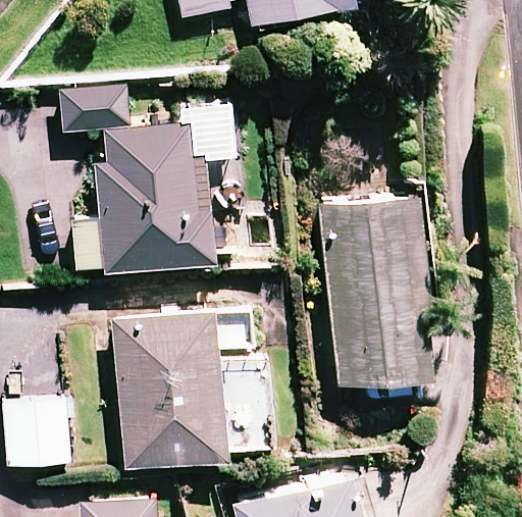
[(178,0),(183,17),(247,5),(251,27),(353,7),(351,0),(178,0)]
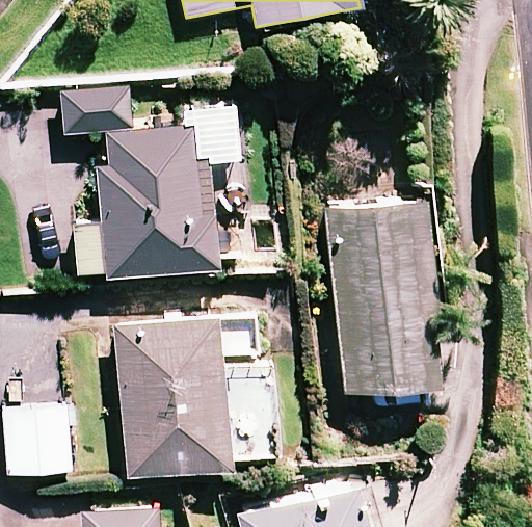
[(73,228),(76,273),(102,272),(103,282),(217,274),(210,163),(194,164),(192,128),(130,132),(128,86),(61,90),(63,134),(104,132),(107,175),(99,176),(102,226),(73,228)]
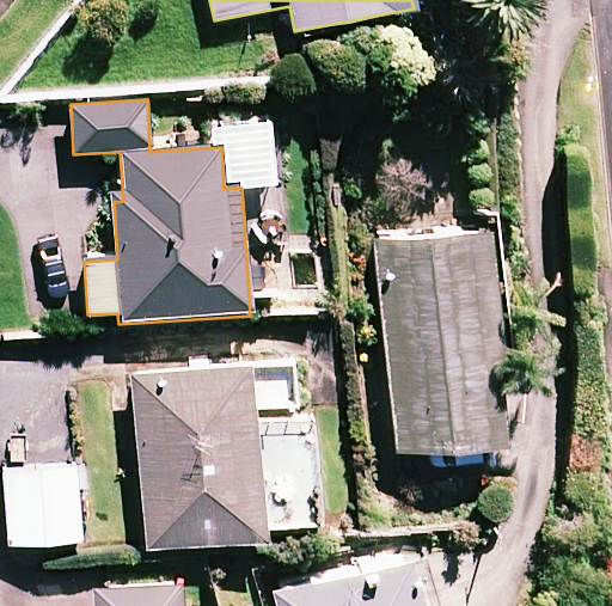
[(509,472),(489,228),(374,238),(391,451),(447,446),(450,477),(509,472)]
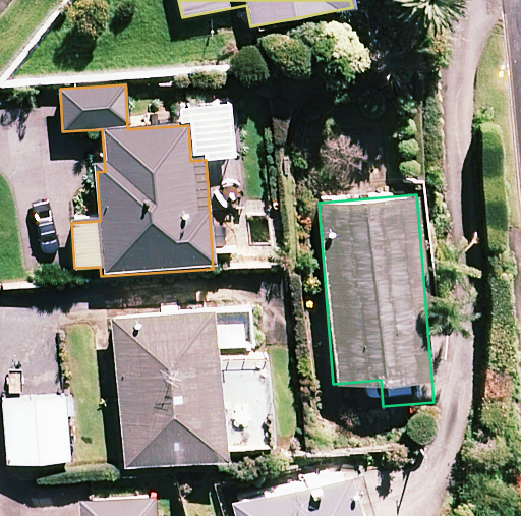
[(124,466),(225,459),(214,312),(113,320),(124,466)]
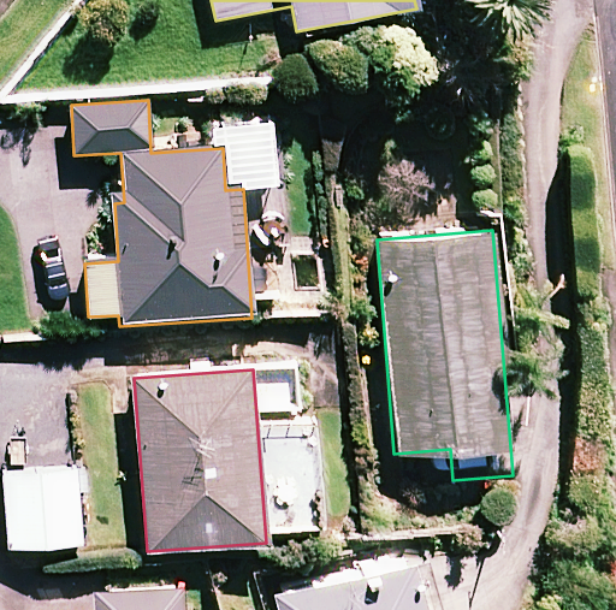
[(81,545),(76,472),(4,477),(9,550),(81,545)]
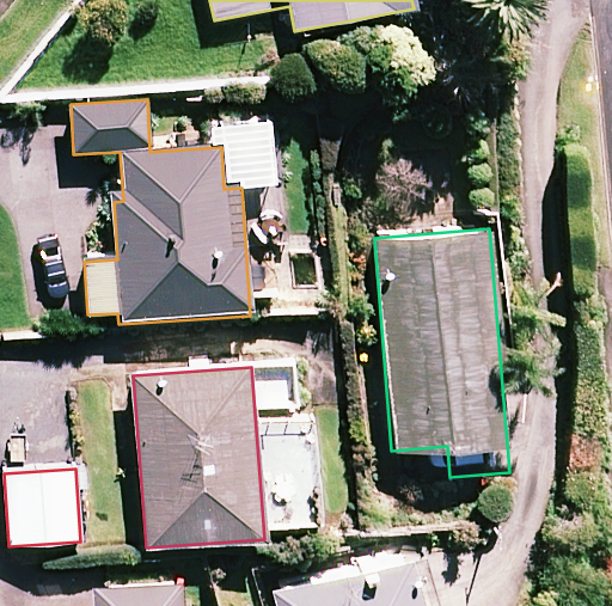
[(422,605),(409,556),(271,589),(275,605),(422,605)]
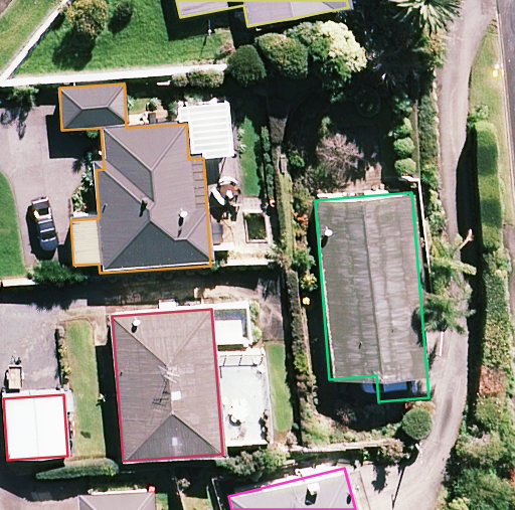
[(153,509),(152,492),(77,497),(78,509),(153,509)]
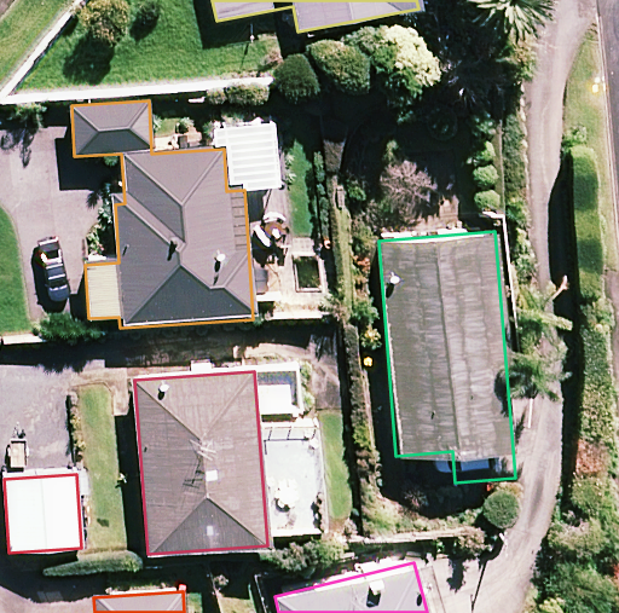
All buildings are outlined.
